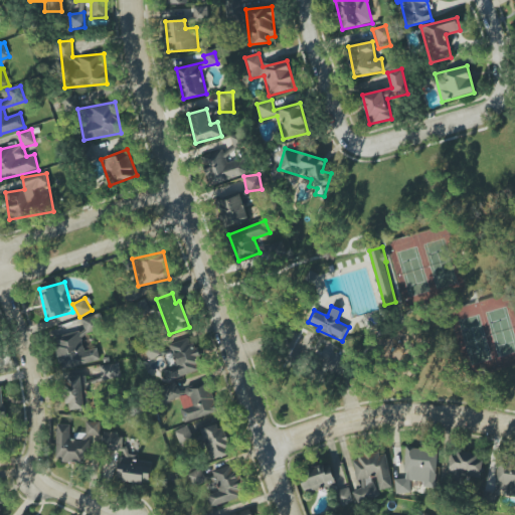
[(100,360),(97,348),(84,351),(80,334),(104,328),(101,314),(81,319),(83,331),(53,337),(61,369),(100,360)]
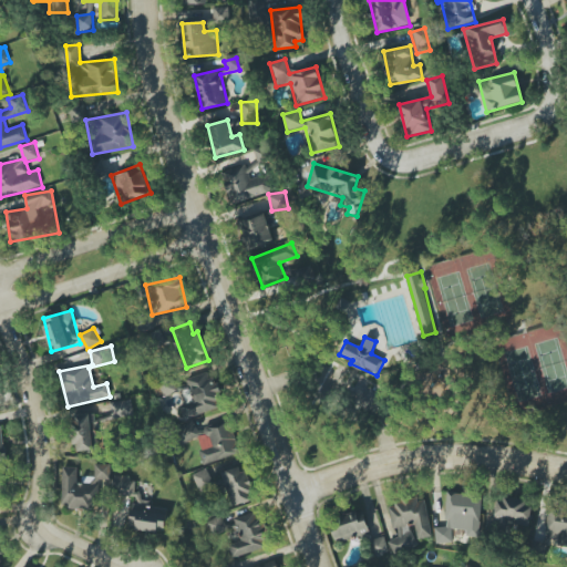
[(222,408),(210,371),(186,380),(192,398),(181,401),(186,419),(222,408)]
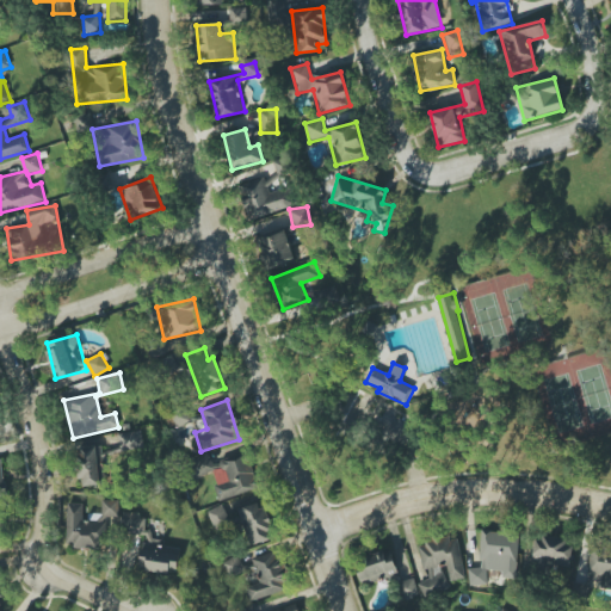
[(122,451),(143,450),(141,431),(119,433),(122,451)]
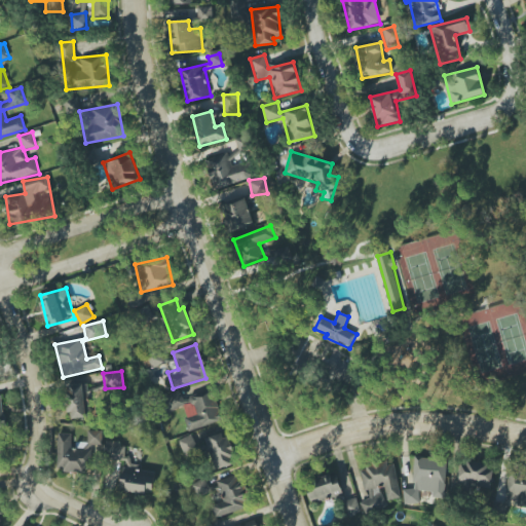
[(70,418),(90,417),(88,383),(68,384),(70,418)]
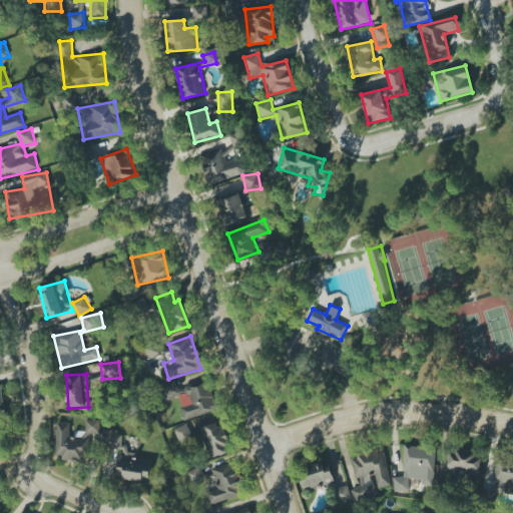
[(183,420),(217,410),(207,380),(177,390),(175,382),(159,387),(163,401),(185,394),(189,406),(180,409),(183,420)]
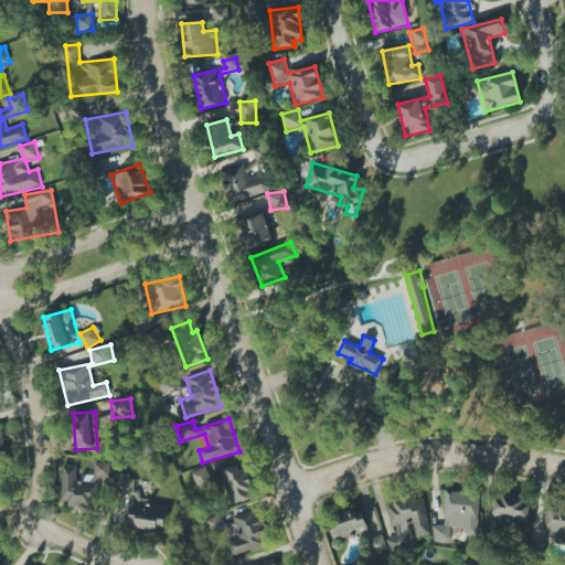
[(61,507),(98,508),(98,490),(135,491),(135,476),(113,476),(113,462),(94,462),(94,478),(76,477),(77,466),(62,466),(61,507)]
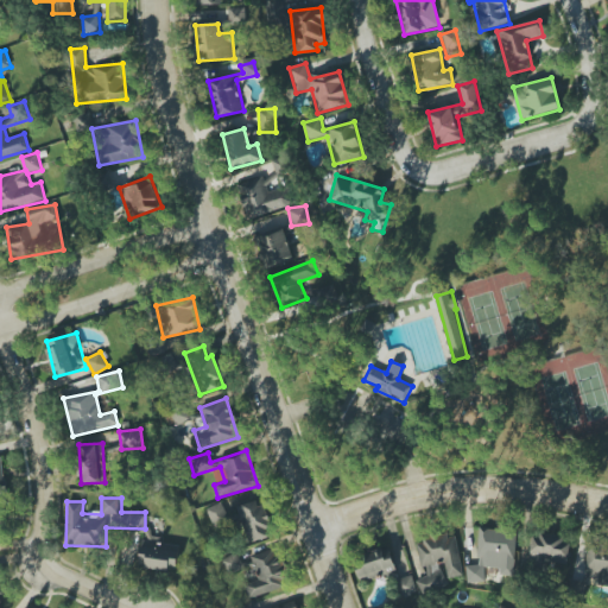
[(247,544),(272,536),(260,499),(226,510),(223,502),(207,507),(214,530),(240,521),(247,544)]
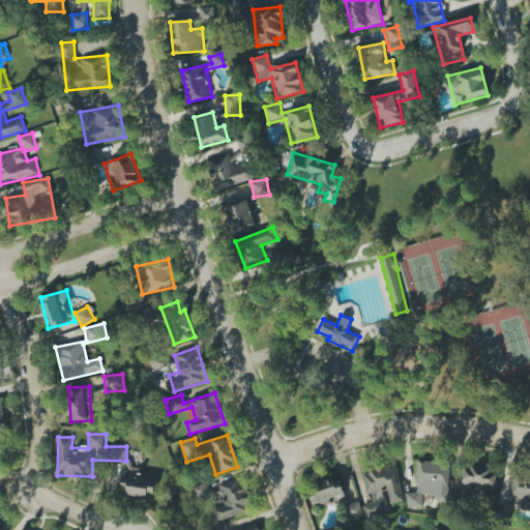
[(450,463),(417,461),(416,494),(407,493),(407,507),(421,508),(422,495),(436,495),(436,501),(448,502),(450,463)]
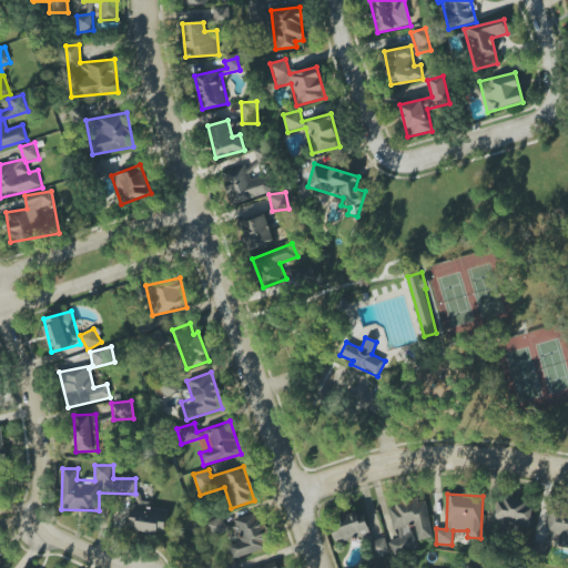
[(433,538),(425,498),(389,506),(396,540),(391,541),(393,555),(417,550),(416,541),(433,538)]
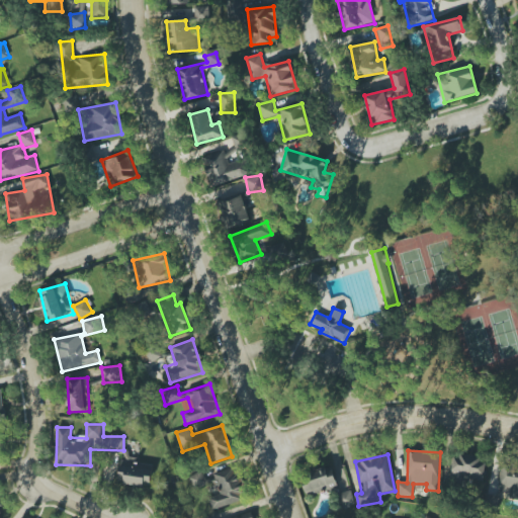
[(487,458),(453,454),(451,479),(484,483),(487,458)]
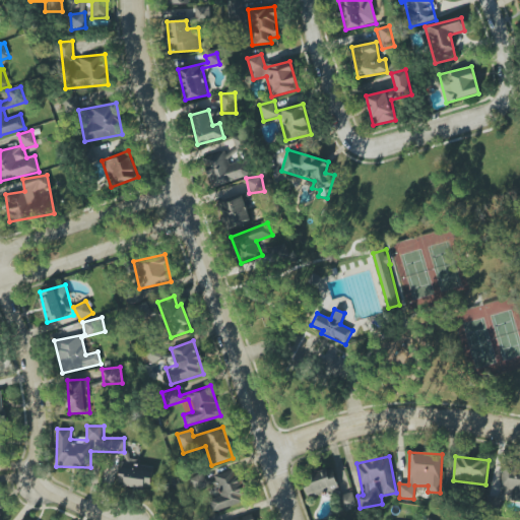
[(151,488),(153,465),(121,462),(118,485),(151,488)]
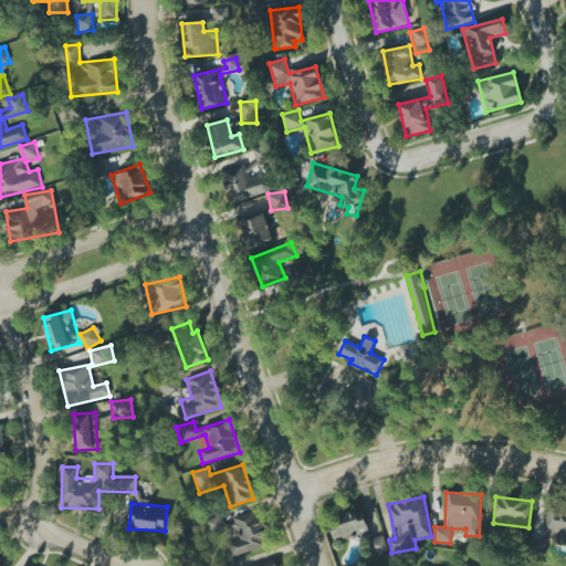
[(565,545),(565,507),(547,506),(545,535),(559,536),(558,545),(565,545)]
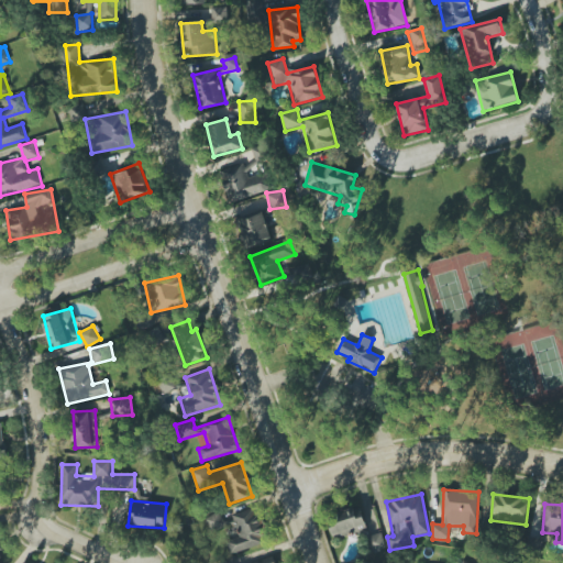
[(230,554),(267,543),(256,507),(232,514),(238,531),(224,536),(230,554)]
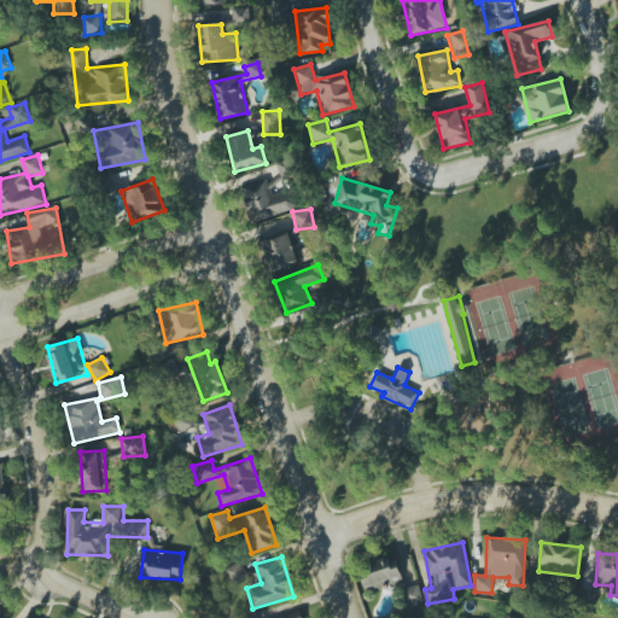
[(366,592),(402,582),(396,558),(360,567),(366,592)]
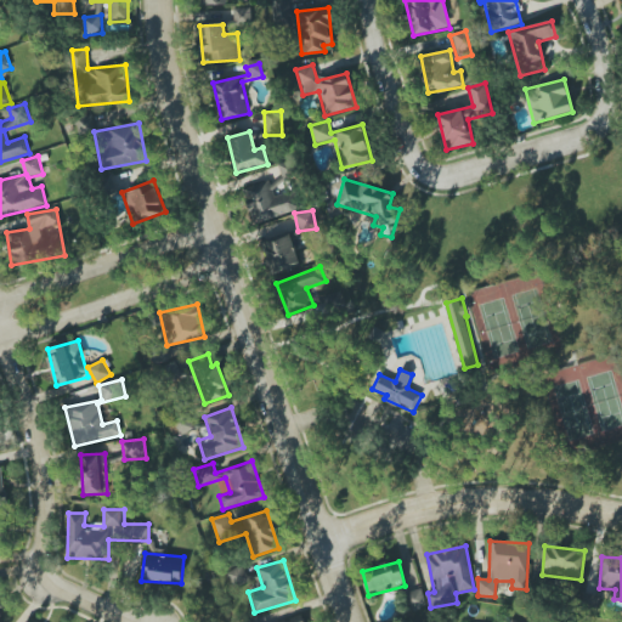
[(226,574),(235,589),(250,581),(241,565),(226,574)]
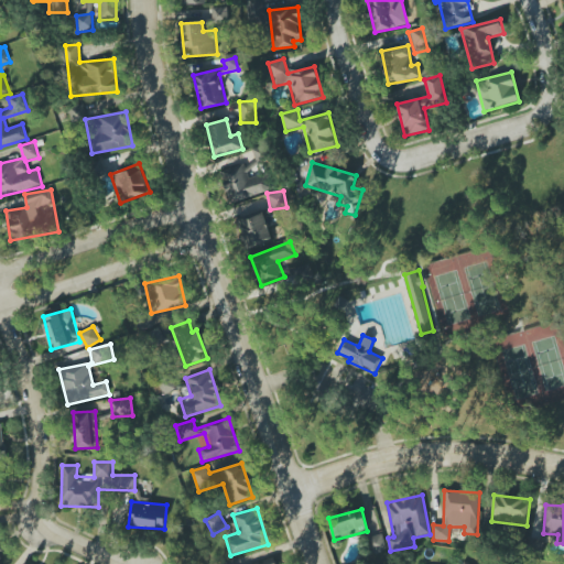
[(369,539),(373,553),(387,549),(381,534),(369,539)]
